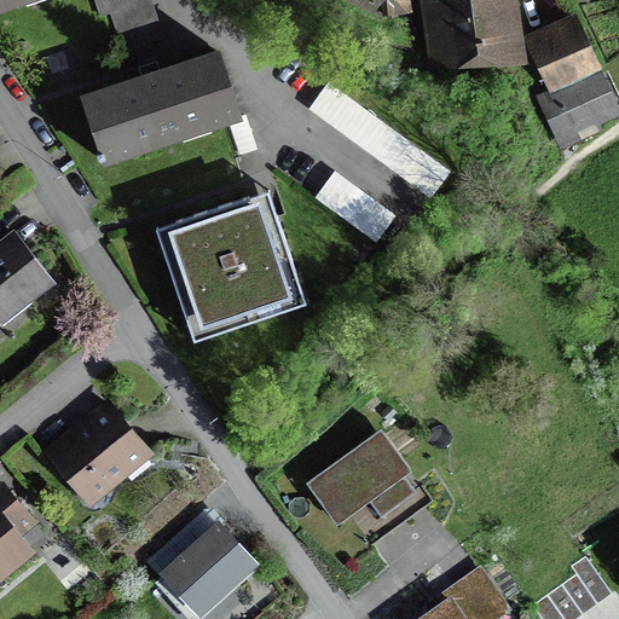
[(405,0),(354,0),(383,13),(408,10),(405,0)]
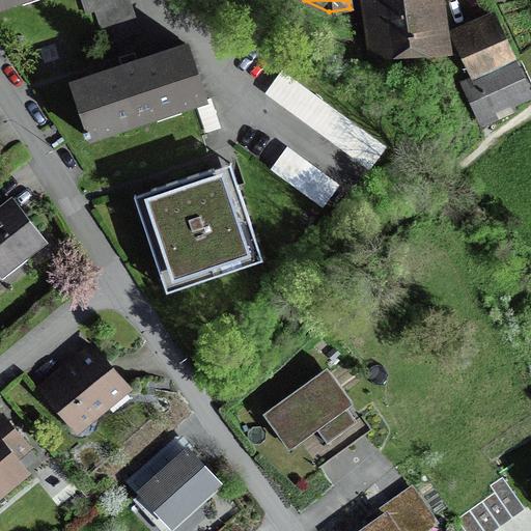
[(368,0),(376,56),(448,53),(440,0),(368,0)]
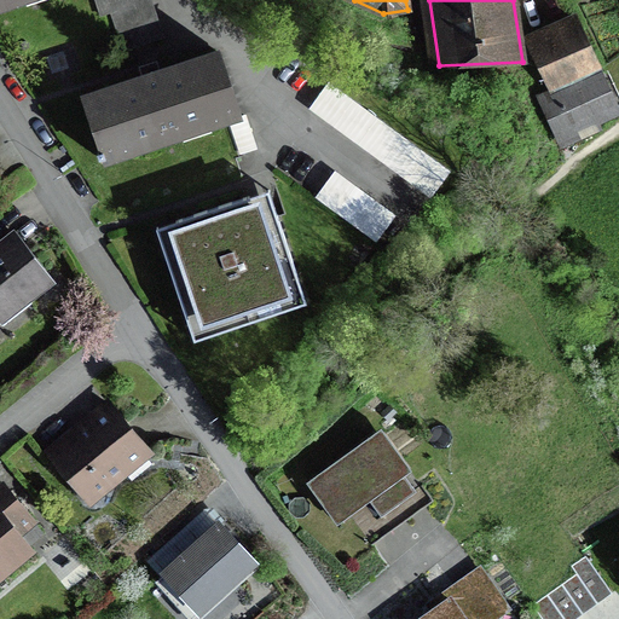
[(522,42),(567,132),(614,109),(570,19),(522,42)]
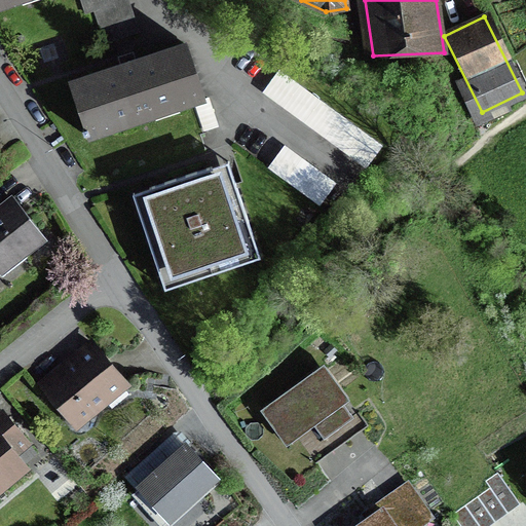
[(187,37),(71,77),(90,135),(207,95),(187,37)]
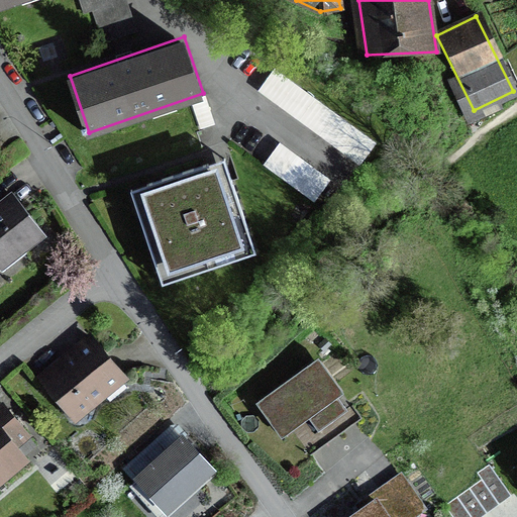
[(375,141),(275,70),(257,94),(358,166),(375,141)]
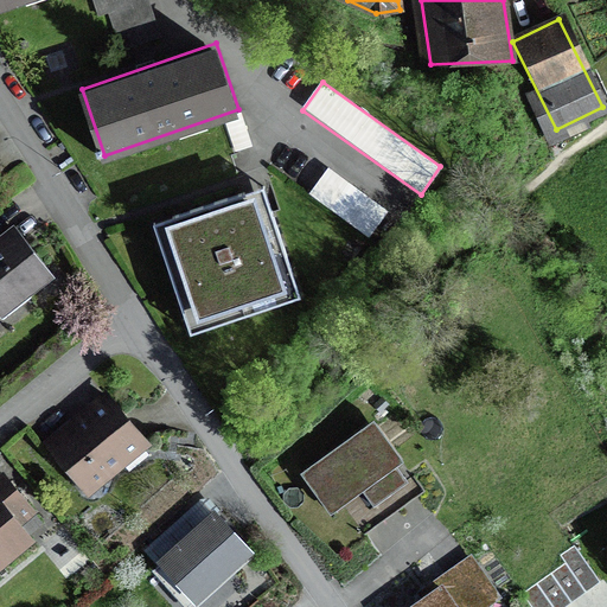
[(232,152),(254,145),(244,114),(223,120),(232,152)]
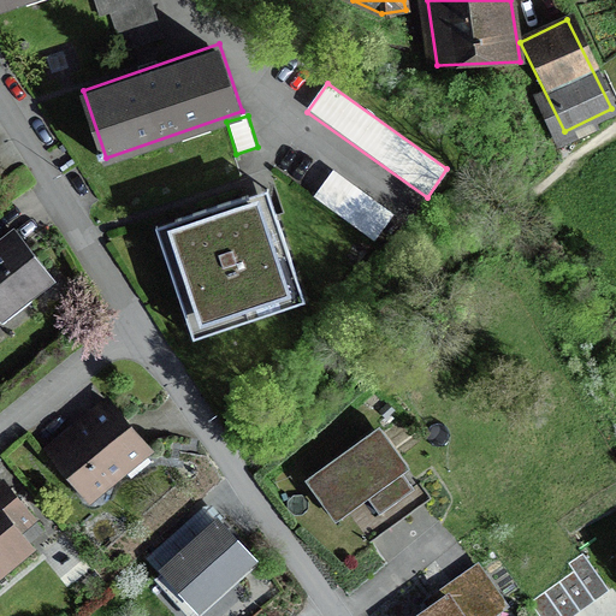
[(373,242),(392,214),(332,172),(313,199),(373,242)]
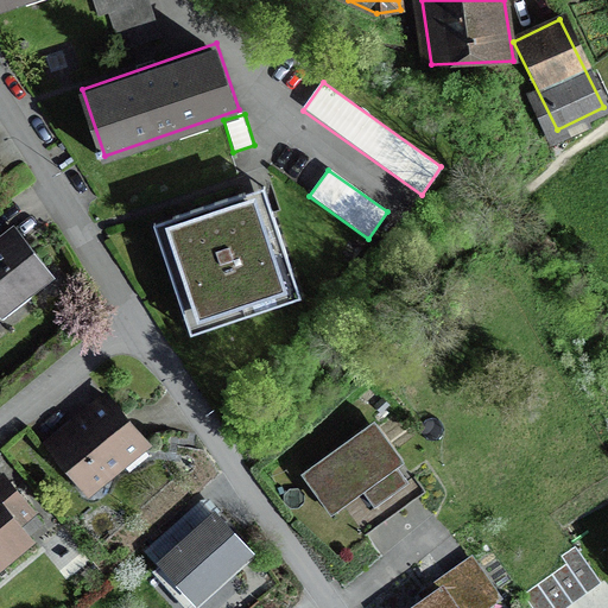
[(187,331),(302,297),(270,189),(153,223),(187,331)]
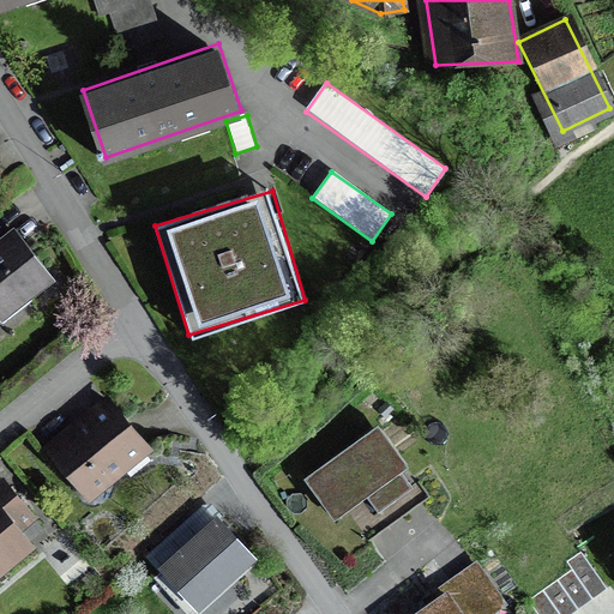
[(14,226),(0,236),(0,314),(1,315),(53,276),(14,226)]
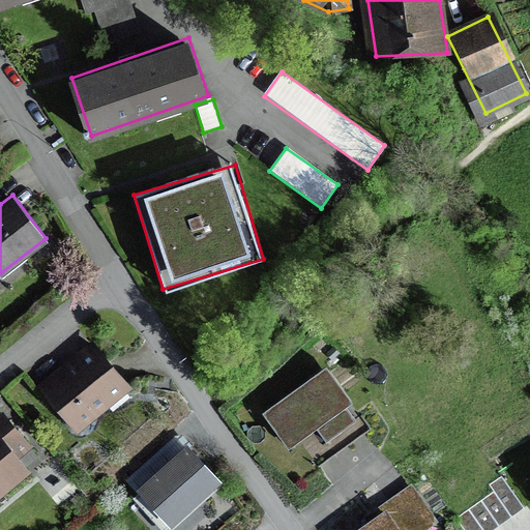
[(93,342),(42,385),(79,429),(130,385),(93,342)]
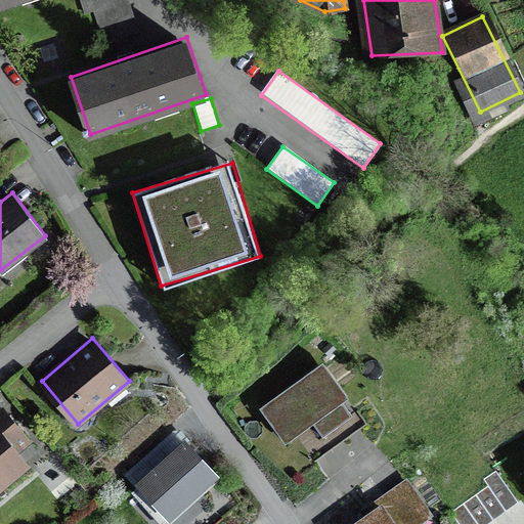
[(349,397),(322,362),(262,409),(289,444),(349,397)]
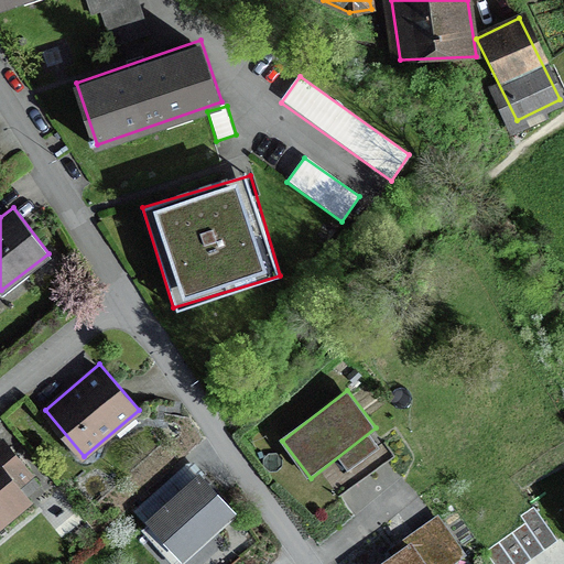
[(26,467),(6,442),(0,446),(0,520),(29,497),(13,478),(26,467)]
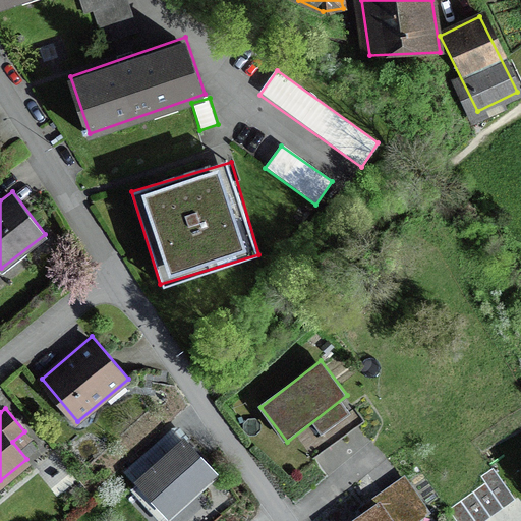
[(184,431),(134,475),(168,512),(217,468),(184,431)]
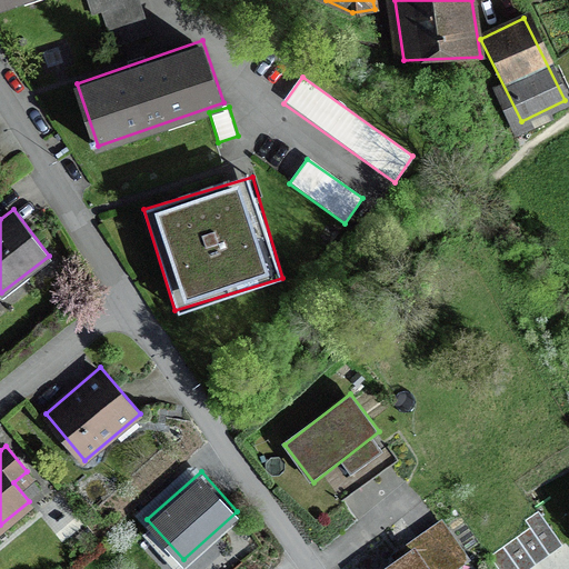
[(492,568),(528,568),(560,546),(538,515),(525,523),(530,530),(487,561),(492,568)]
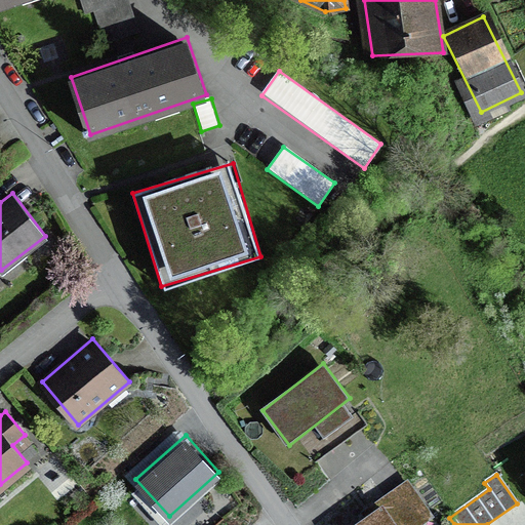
[(393,524),(384,510),(359,524),(393,524)]
